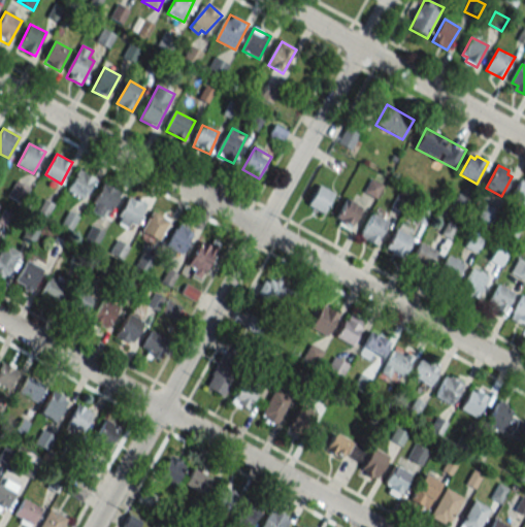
[(79,169),(68,191),(85,200),(96,178),(79,169)]
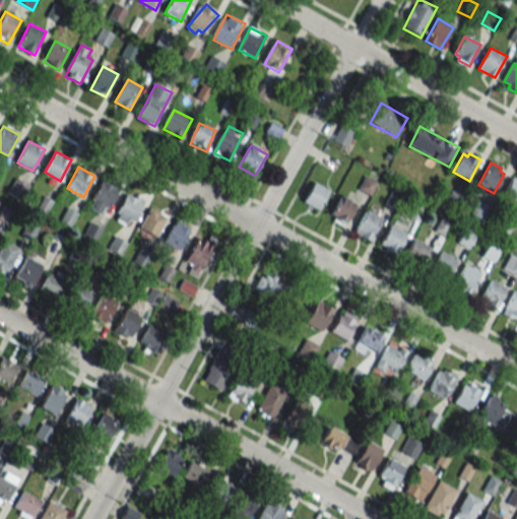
[(367,177),(361,190),(372,196),(379,183),(367,177)]
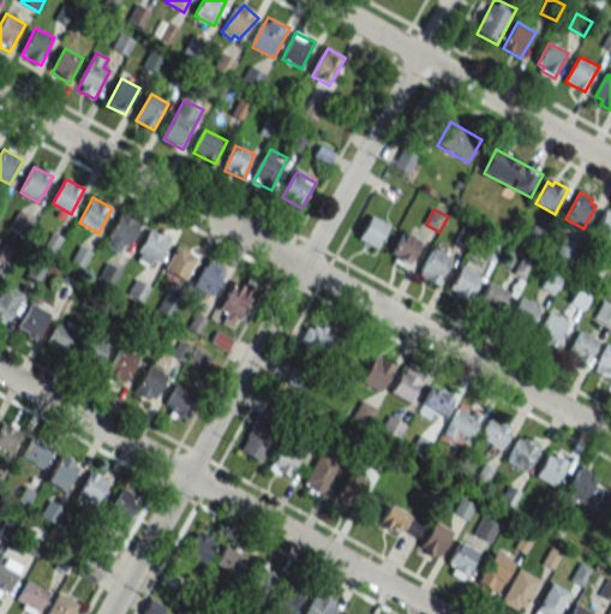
[(35,220),(23,210),(11,227),(24,236),(35,220)]
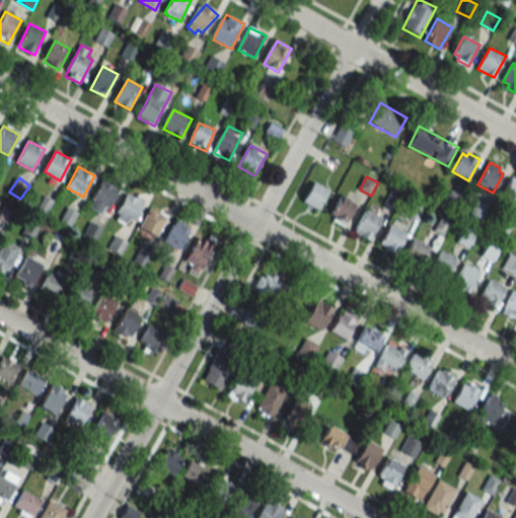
[(515,179),(512,177),(503,194),(515,201),(515,179)]
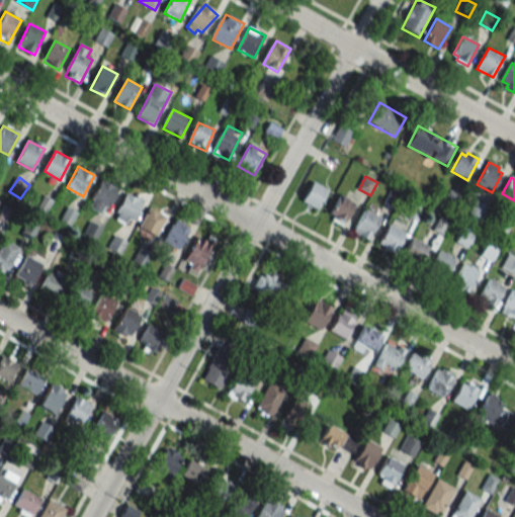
[(88,205),(104,214),(119,188),(103,179),(88,205)]
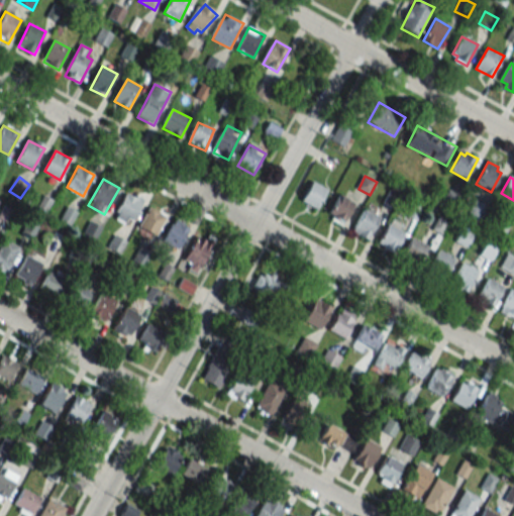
[(313,182),(303,201),(318,209),(328,190),(313,182)]
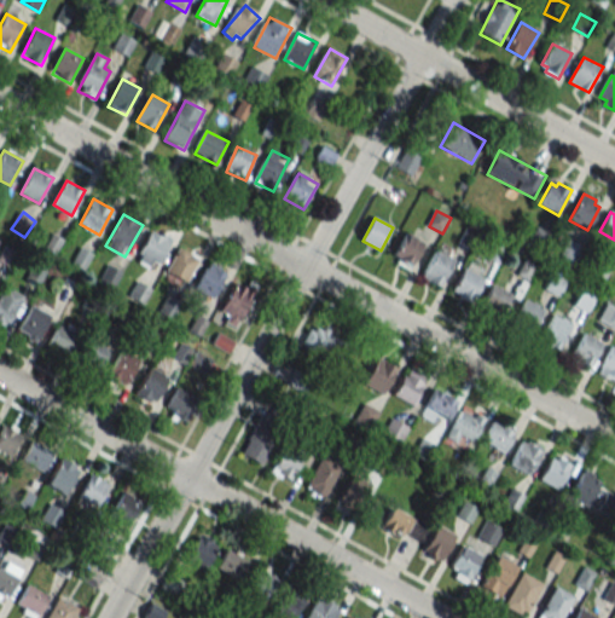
[(152,231),(138,256),(157,266),(170,242),(152,231)]
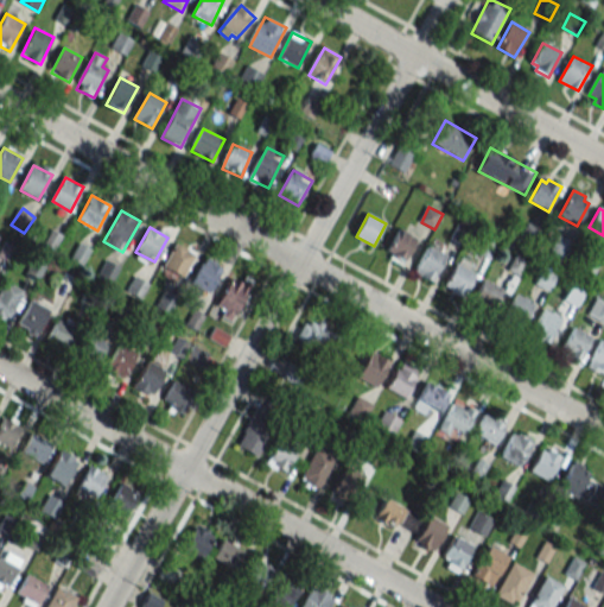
[(400,229),(388,251),(393,253),(390,258),(404,265),(418,239),(400,229)]
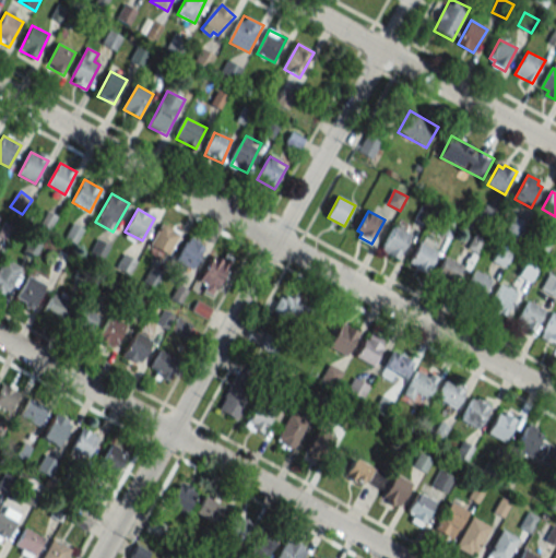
[(525,224),(518,218),(507,232),(515,238),(525,224)]
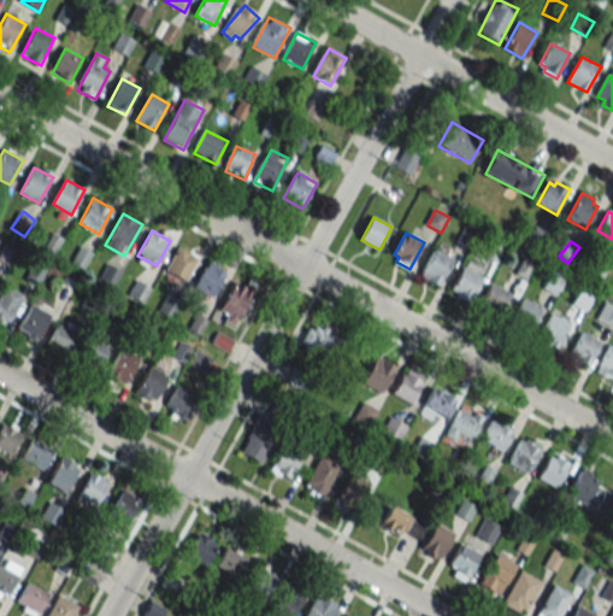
[(181,247),(166,273),(186,282),(199,257),(181,247)]
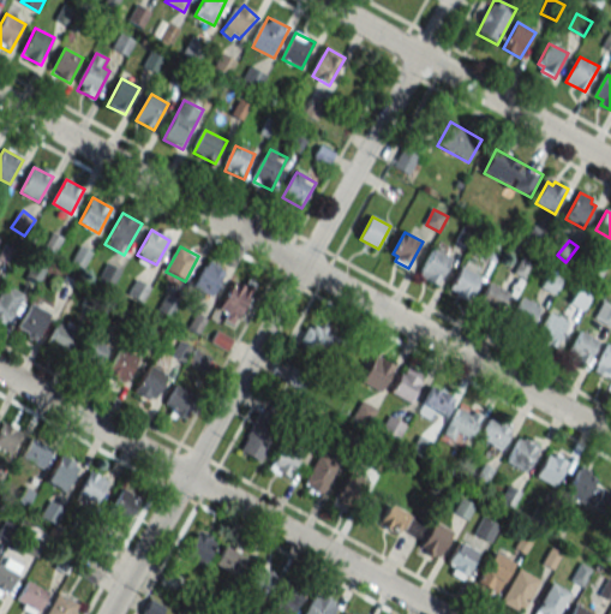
[(435,249),(421,275),(438,285),(451,258),(435,249)]
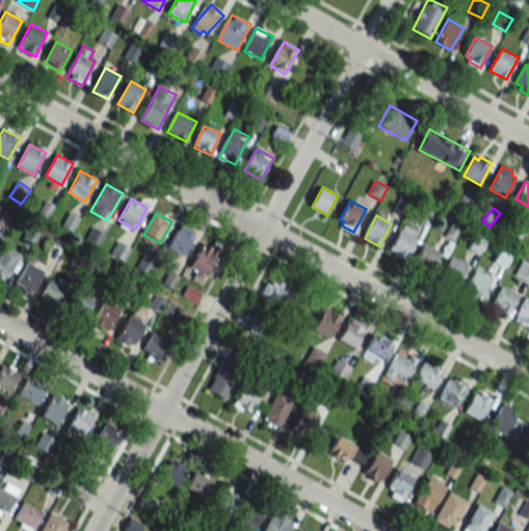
[(181,226),(168,247),(185,257),(196,235),(181,226)]
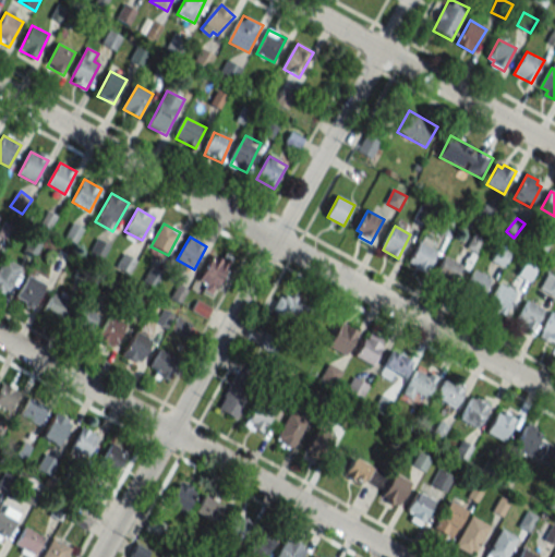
[(543,238),(537,251),(546,256),(553,242),(543,238)]
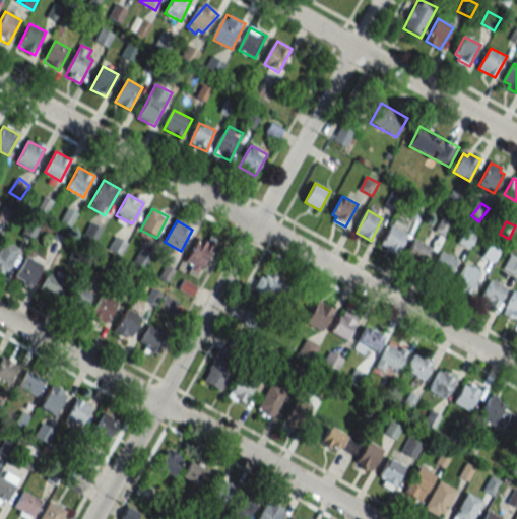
[(397,255),(408,233),(392,224),(381,246),(397,255)]
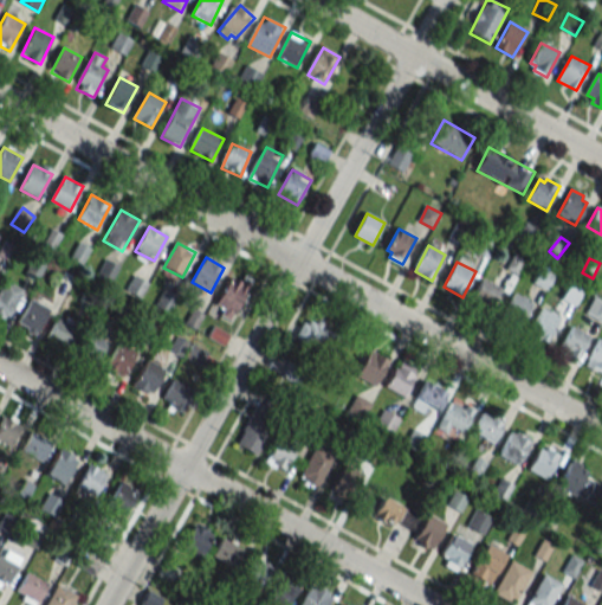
[(251,285),(231,277),(214,313),(234,322),(251,285)]
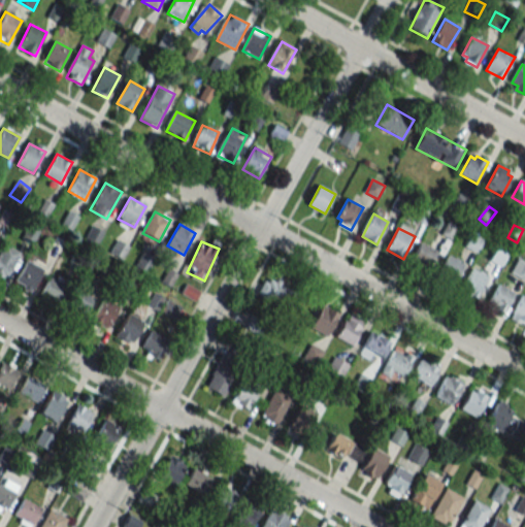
[(412,261),(427,270),(438,252),(423,242),(412,261)]
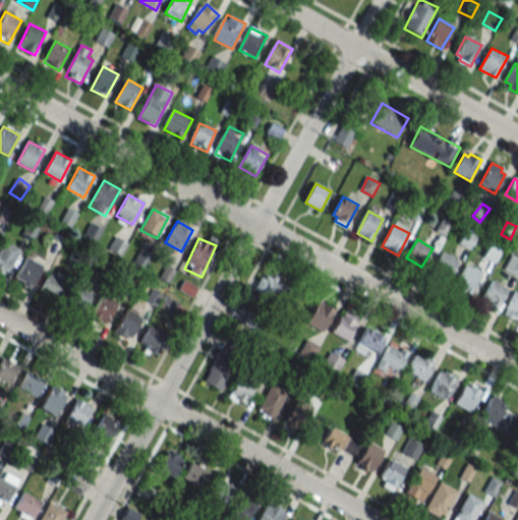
[(22,250),(5,241),(0,249),(0,273),(8,277),(22,250)]
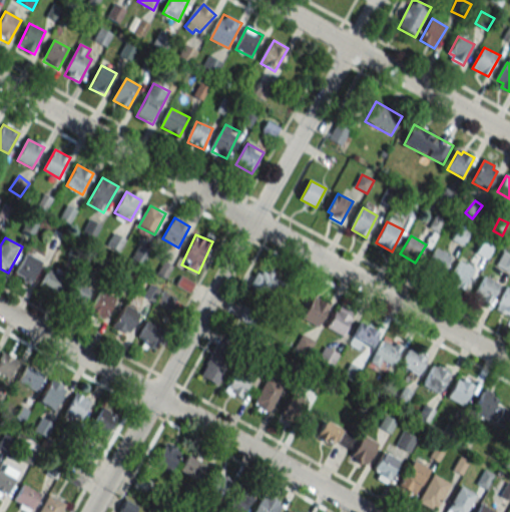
[(453,257),(438,247),(429,265),(444,273),(453,257)]
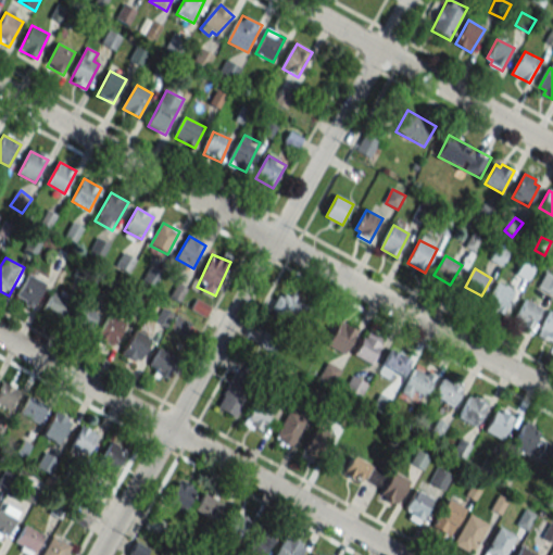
[(552,274),(548,272),(539,288),(552,295),(552,274)]
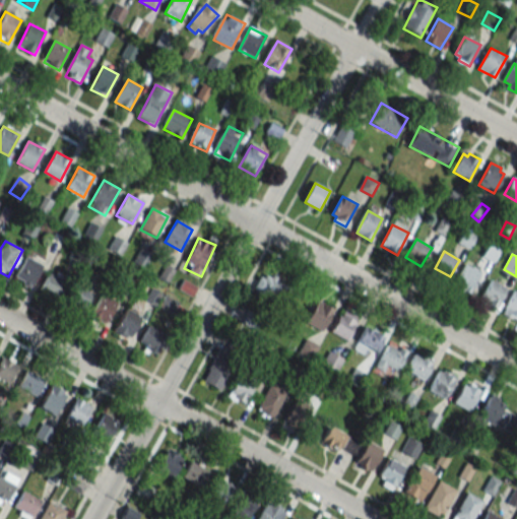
[(45,266),(27,257),(14,279),(31,289),(45,266)]
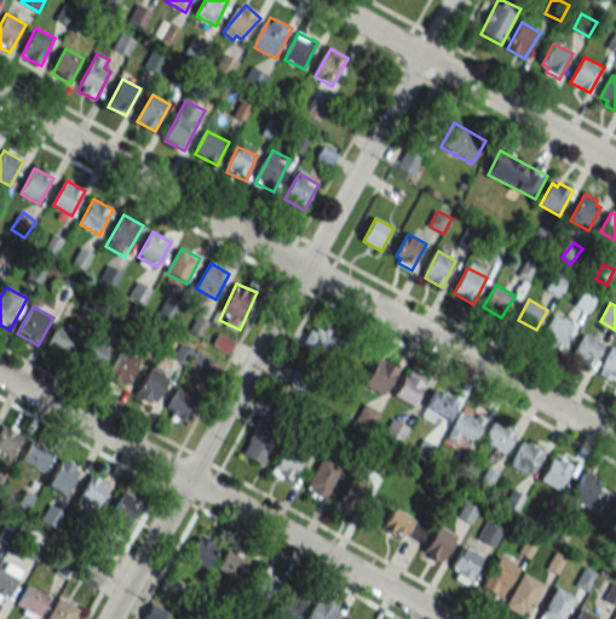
[(543,345),(562,353),(575,324),(557,315),(543,345)]
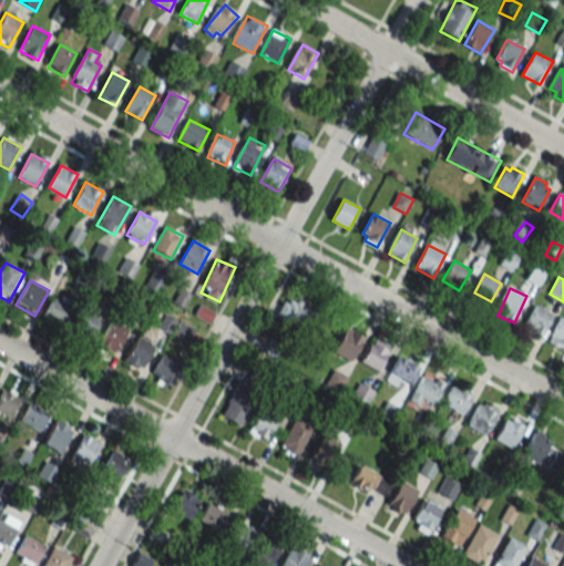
[(63,327),(75,305),(57,295),(44,317),(63,327)]
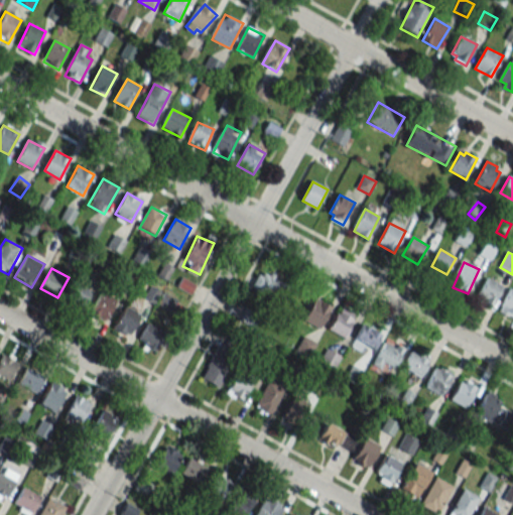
[(265,268),(253,286),(282,303),(293,285),(265,268)]
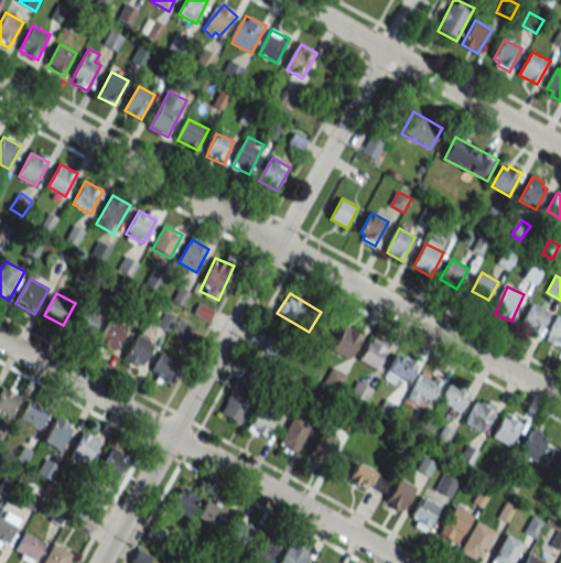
[(551,313),(535,304),(522,327),(539,336),(551,313)]
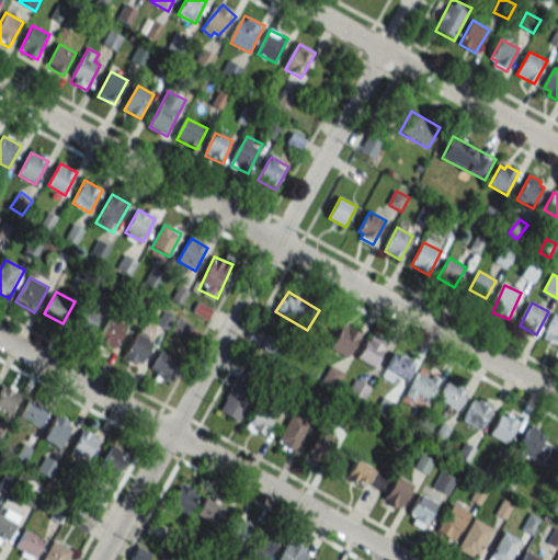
[(94,333),(101,315),(81,308),(75,327),(94,333)]
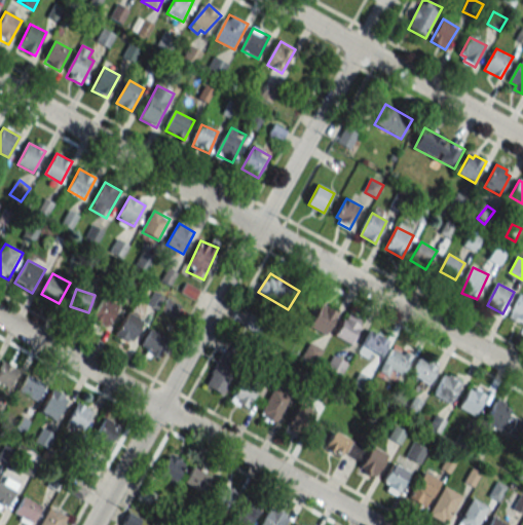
[(522,295),(521,295),(510,317),(522,324),(522,295)]
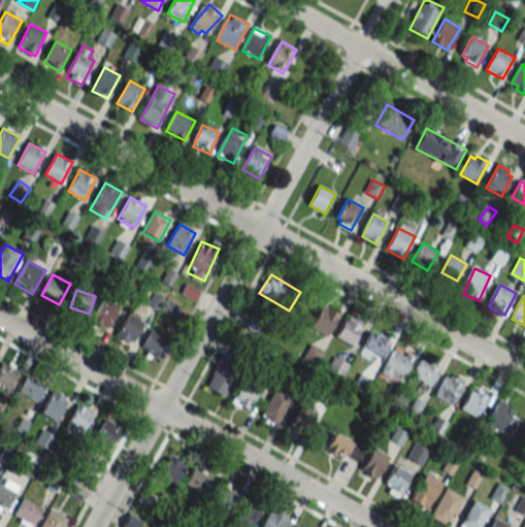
[(107,329),(121,306),(106,298),(93,321),(107,329)]
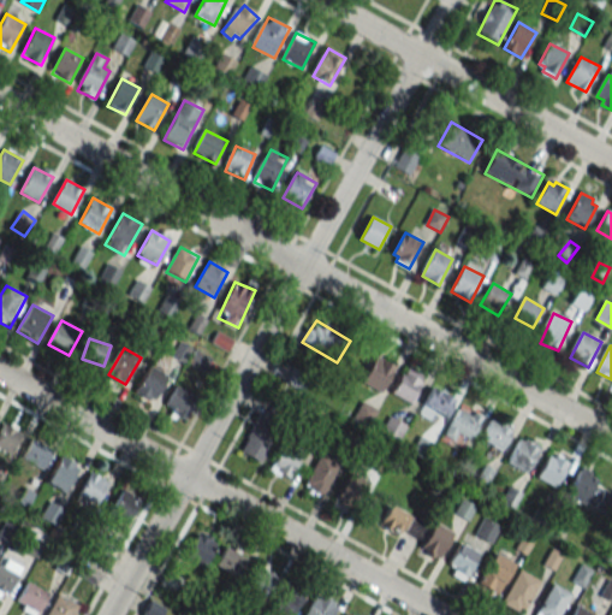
[(362,383),(381,394),(396,367),(378,356),(362,383)]
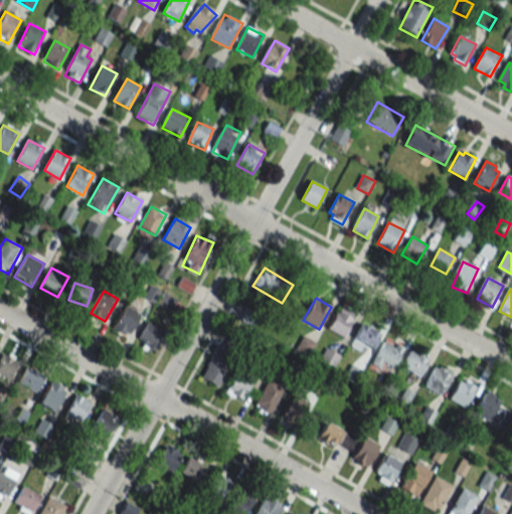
[(142,314),(127,305),(113,328),(128,337),(142,314)]
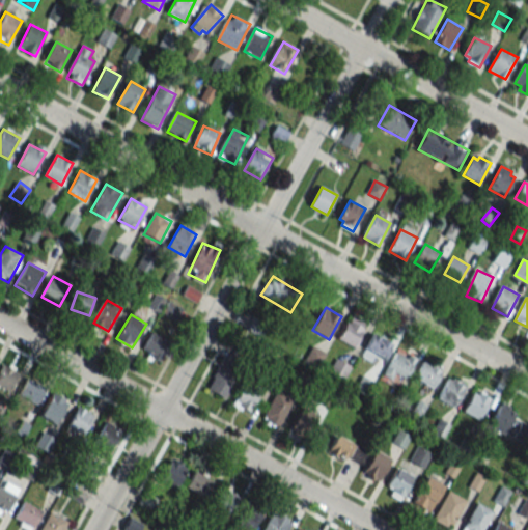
[(339,339),(355,349),(368,326),(353,316),(339,339)]
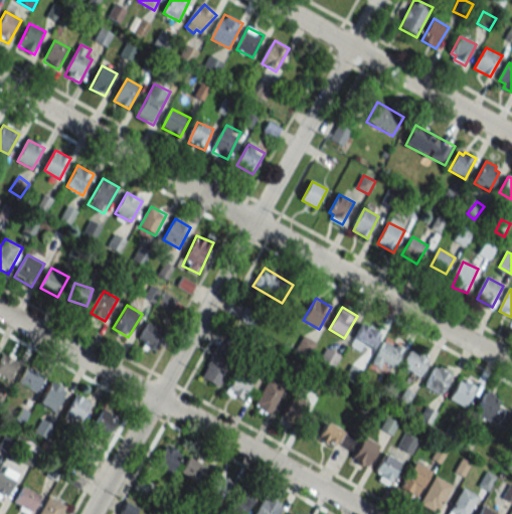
[(138,342),(155,351),(165,332),(148,323),(138,342)]
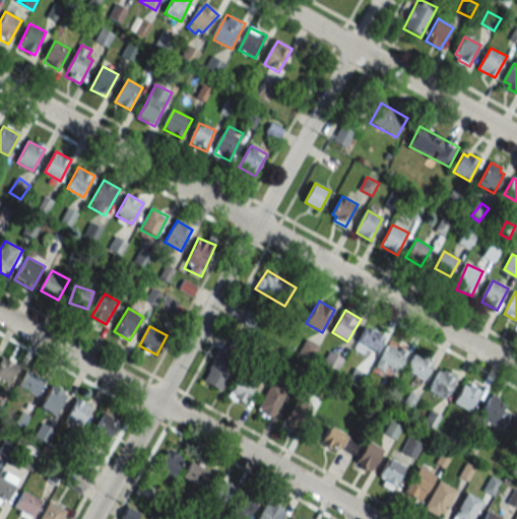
[(359,341),(377,351),(386,337),(368,326),(359,341)]
